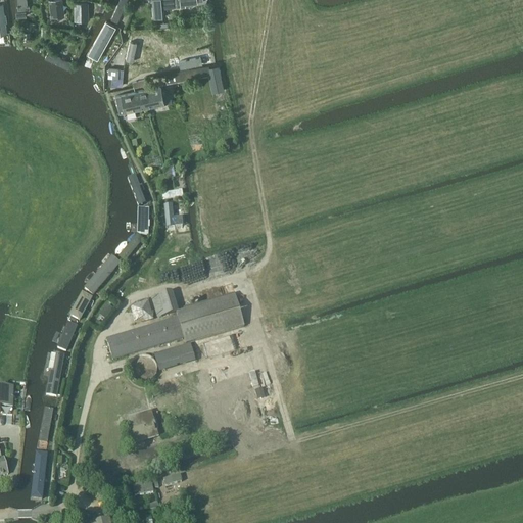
[(15,0),(17,12),(26,11),(24,0),(15,0)]
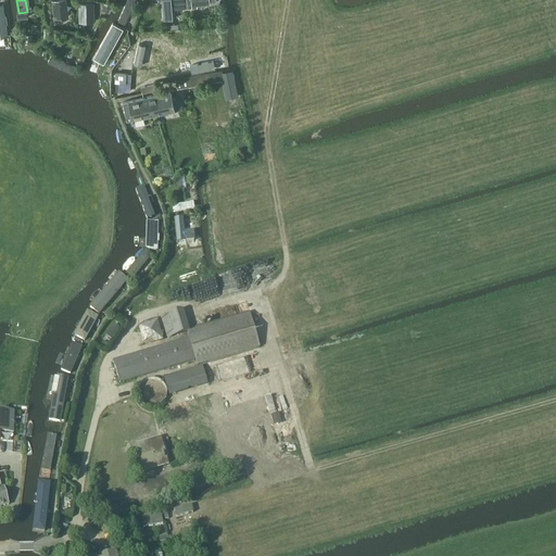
[(51,0),(54,19),(70,16),(66,0),(51,0)]
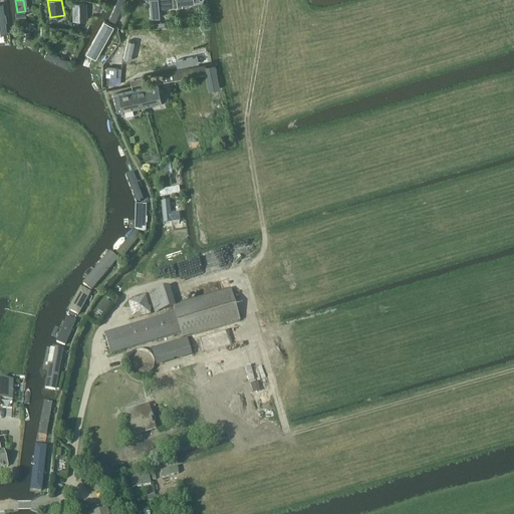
[(114,27),(127,1),(125,0),(116,0),(106,23),(114,27)]
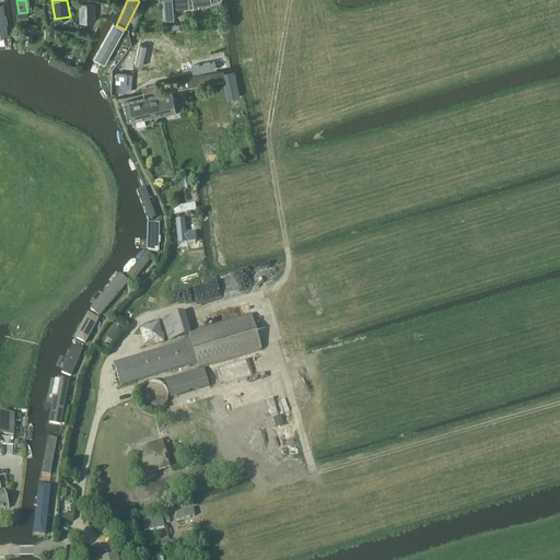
[(172,0),(163,0),(165,21),(174,20),(172,0)]
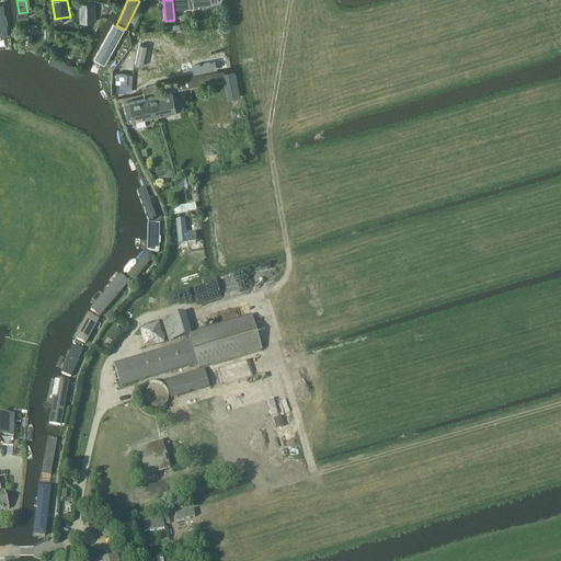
[(172,0),(174,16),(178,16),(176,10),(194,9),(193,0),(172,0)]
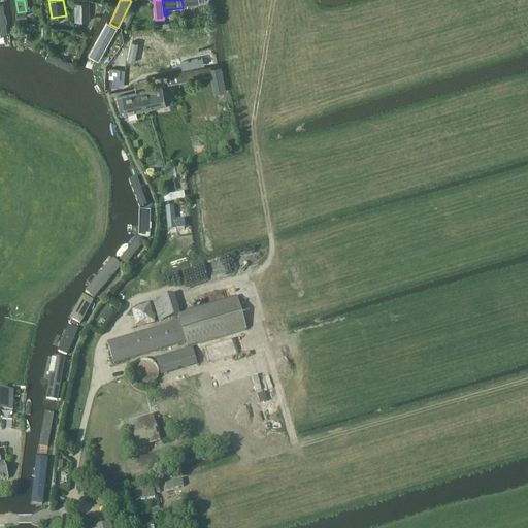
[(182,0),(183,8),(183,9),(188,8),(188,6),(200,5),(200,3),(205,2),(205,0),(182,0)]
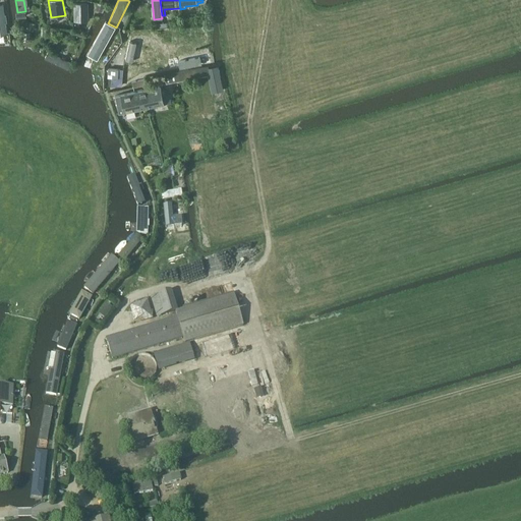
[(73,21),(89,21),(89,2),(73,3),(73,21)]
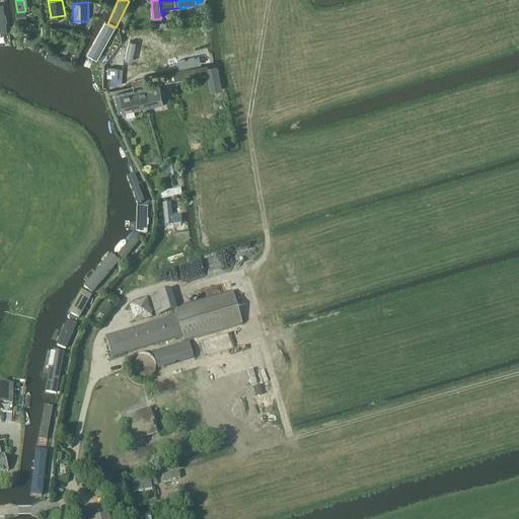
[(91,54),(99,59),(114,32),(105,28),(91,54)]
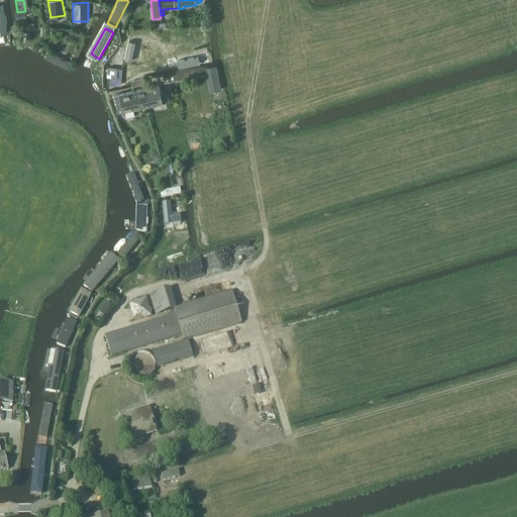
[(128,41),(124,60),(130,62),(134,42),(128,41)]
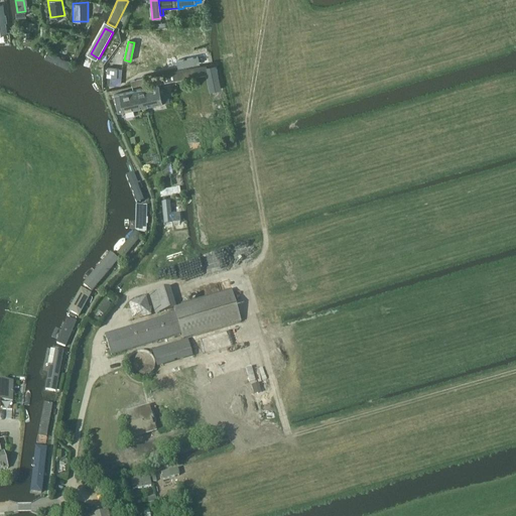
[(199,56),(176,60),(177,68),(200,63),(199,56)]
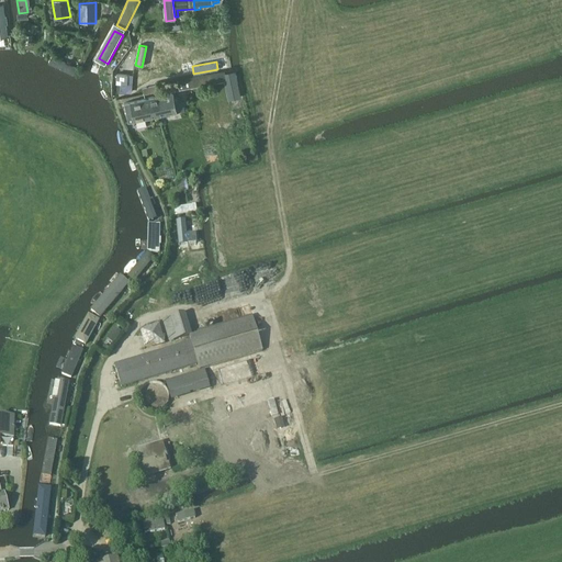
[(226,80),(229,99),(240,97),(235,69),(177,80),(179,90),(194,87),(226,80)]
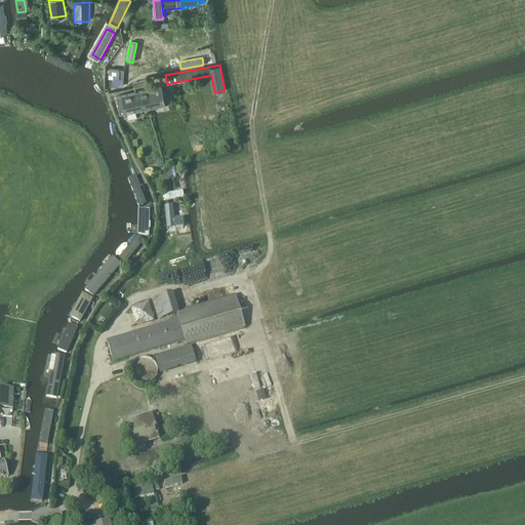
[(109,70),(109,78),(119,78),(119,70),(109,70)]
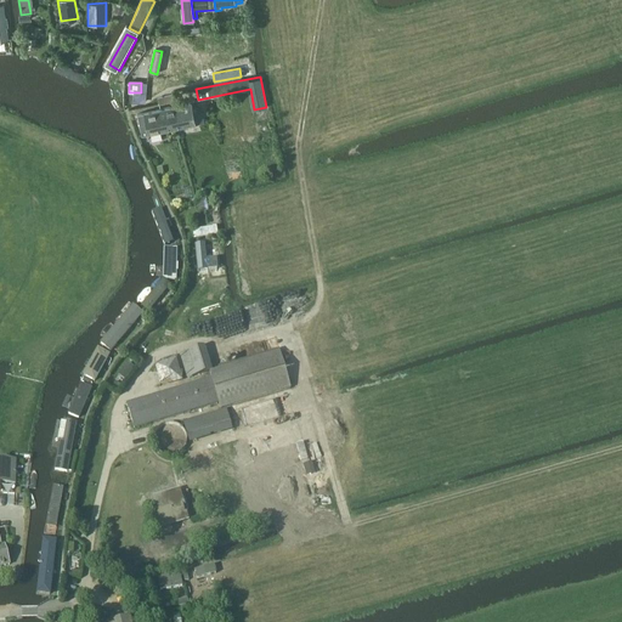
[(196,125),(192,103),(174,107),(165,108),(169,130),(179,129),(196,125)]
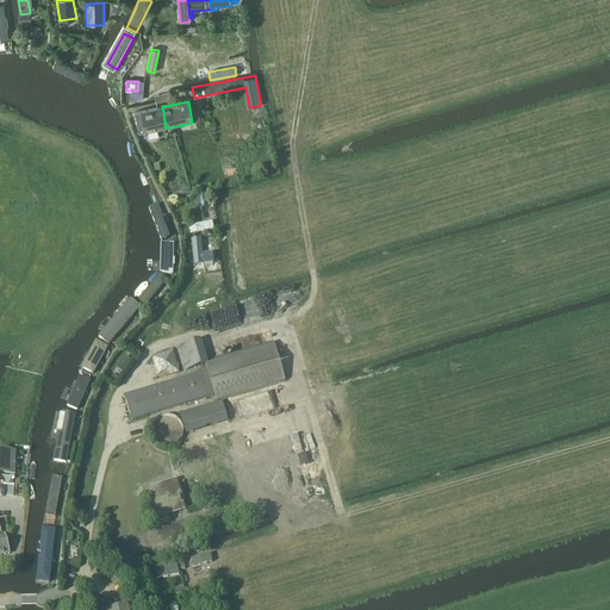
[(135,112),(139,134),(157,130),(166,128),(162,106),(153,109),(135,112)]
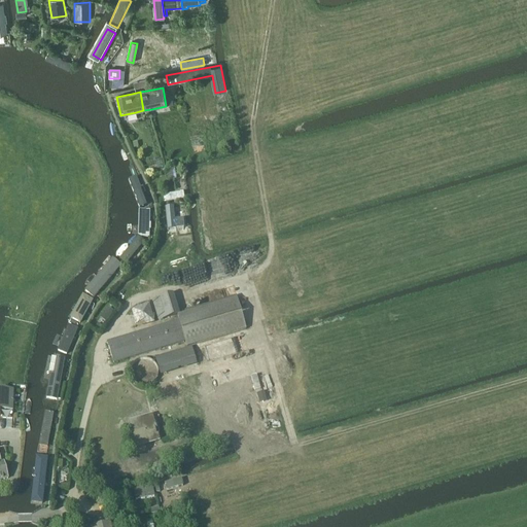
[(175,168),(167,170),(168,180),(176,178),(175,168)]
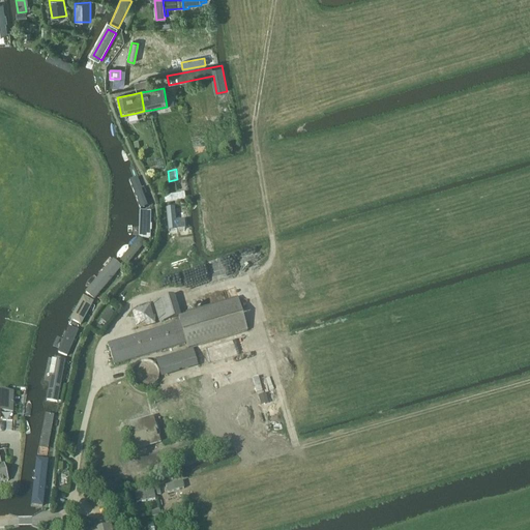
[(129,180),(140,210),(149,207),(138,177),(129,180)]
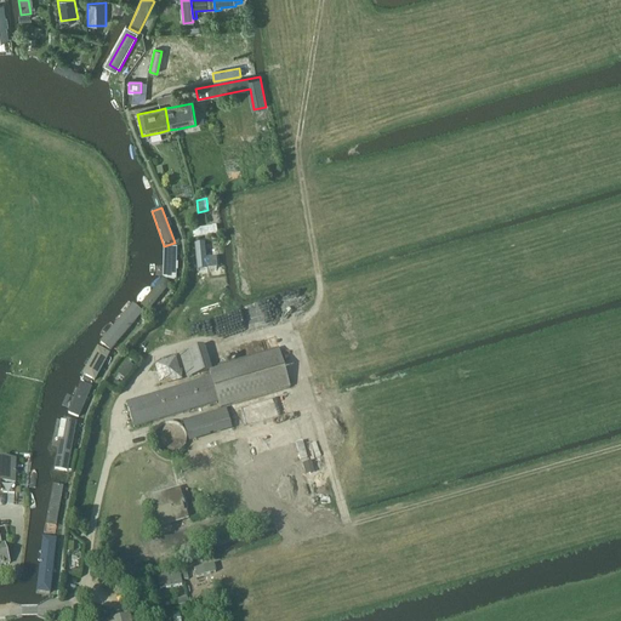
[(218,234),(216,226),(193,229),(194,238),(218,234)]
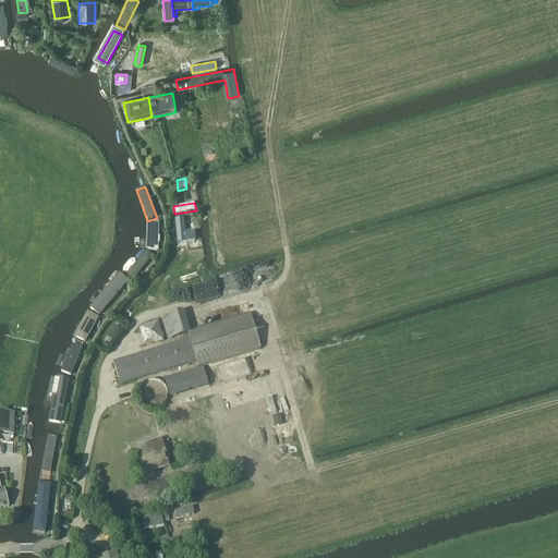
[(184,221),(177,221),(179,244),(186,243),(185,233),(184,221)]
